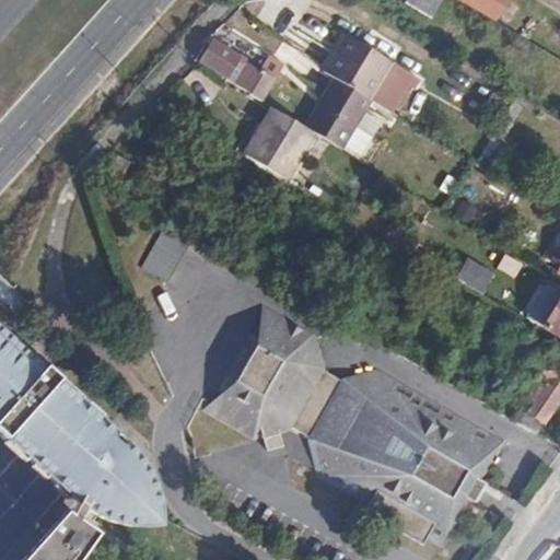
[(459,0),(408,0),(407,3),(446,27),(463,1),(459,0)]
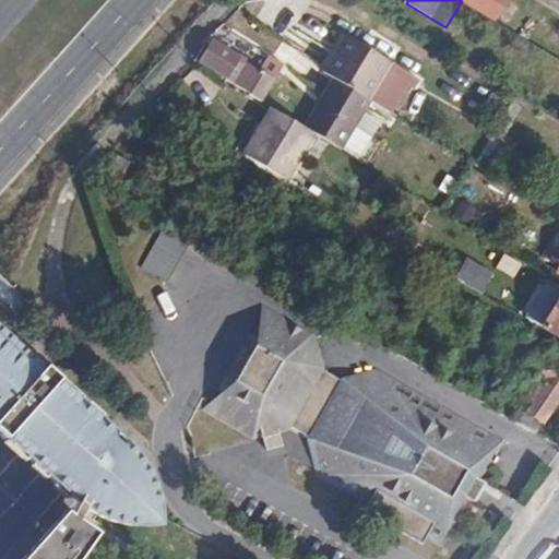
[(462,0),(477,9),(483,0),(462,0)]
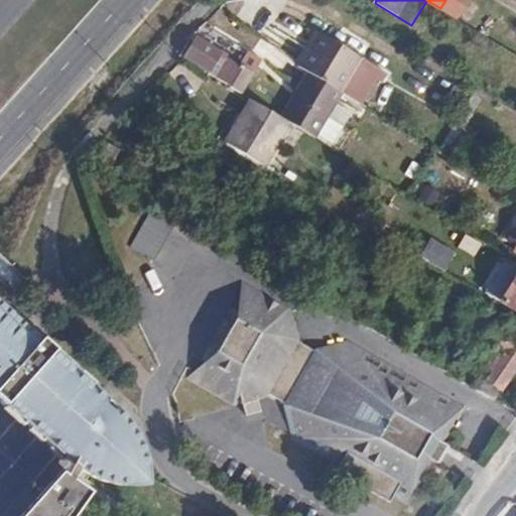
[(343,92),(365,58),(321,30),(299,66),(343,92)]
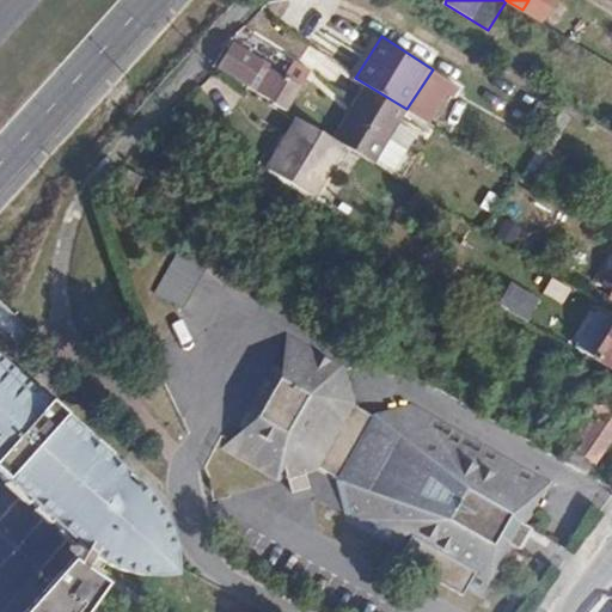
[(234,43),(219,67),(248,85),(258,66),(262,61),(234,43)]
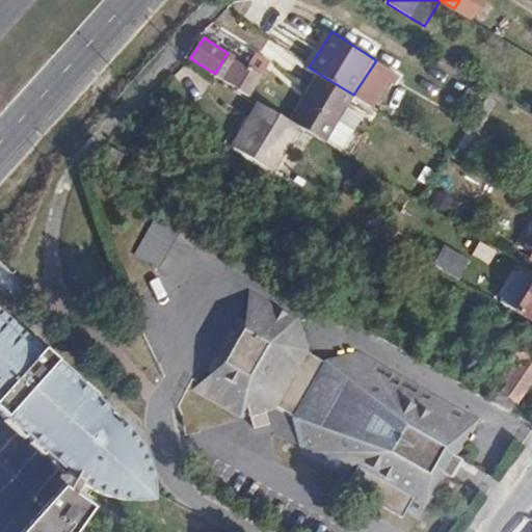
[(269,61),(259,55),(250,67),(238,58),(234,63),(223,79),(237,88),(248,95),(269,61)]
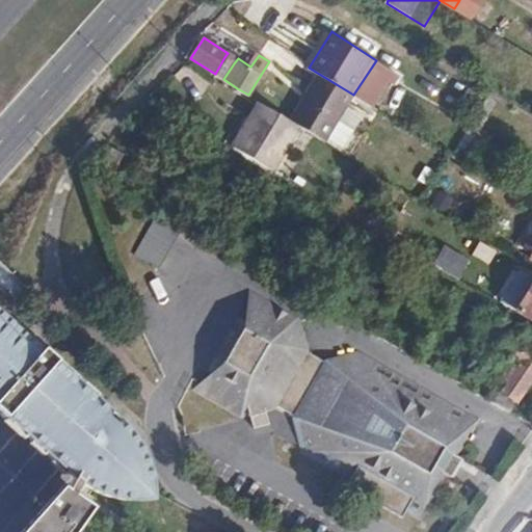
[(223,79),(234,63),(224,57),(215,74),(223,79)]
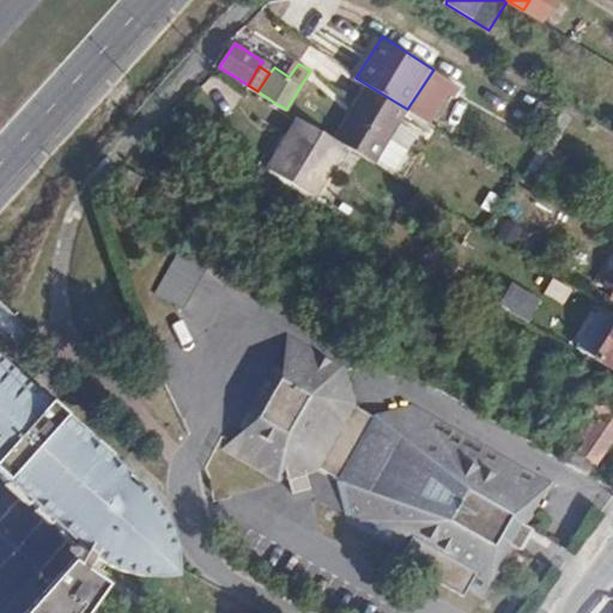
[(405,113),(407,109),(356,78),(353,80),(368,89),(405,113)]
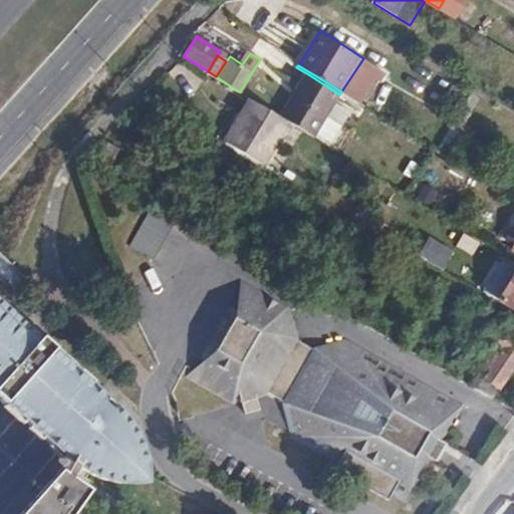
[(312,137),(339,94),(308,74),(281,117),(287,120),(312,137)]
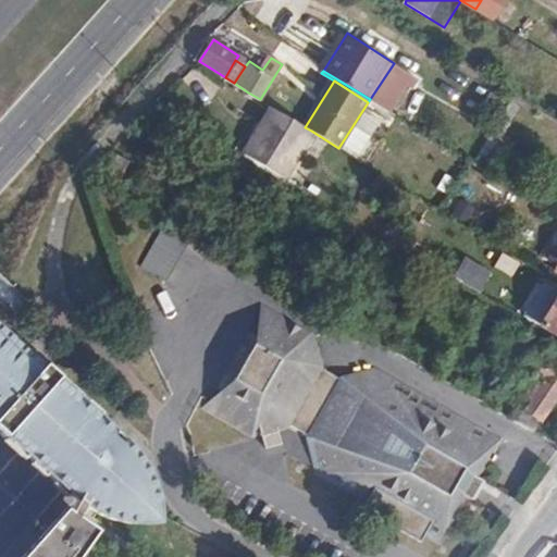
[(311,131),(305,127),(272,107),(242,156),(283,180),(311,131)]
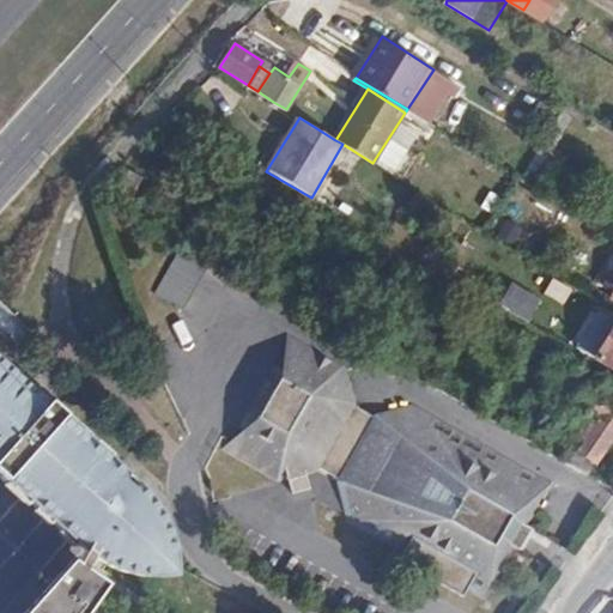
[(540,307),(513,289),(501,309),(529,326),(540,307)]
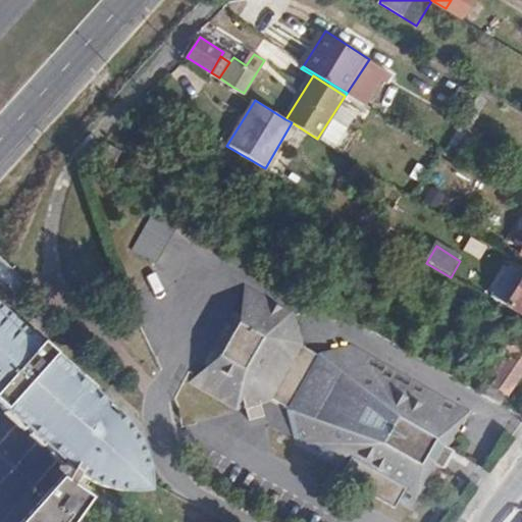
[(521,278),(507,305),(521,314),(521,278)]
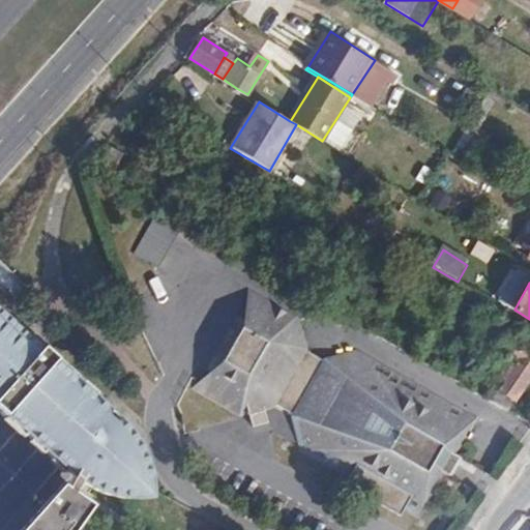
[(239,332),(260,297),(248,290),(239,332)]
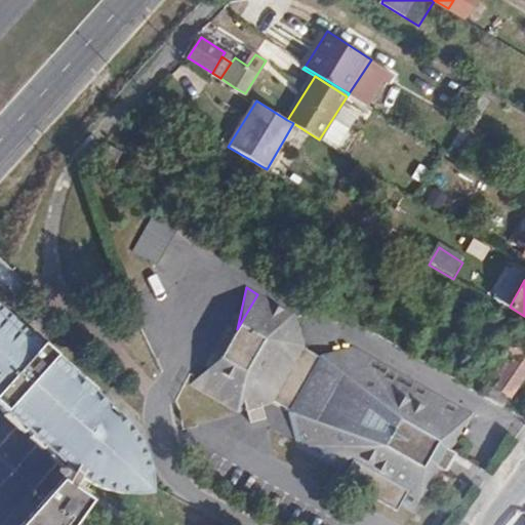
[(237,329),(220,358),(202,390),(238,411),(245,408),(248,413),(263,409),(260,404),(270,401),(288,410),(297,443),(414,511),(438,470),(443,473),(454,454),(449,451),(470,416),(353,349),(321,357),(301,346),(292,315),(257,294),(237,329)]
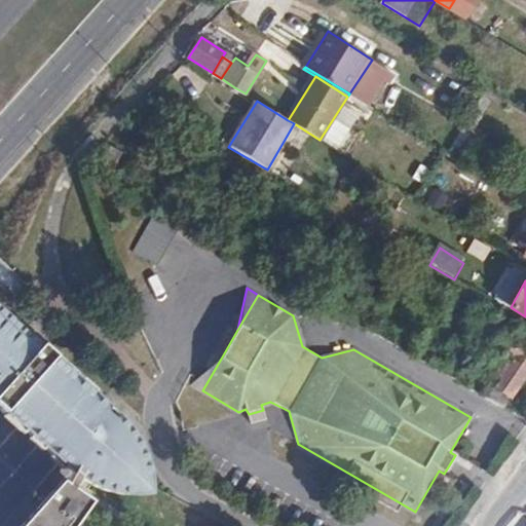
[(0,317),(0,412),(2,415),(4,413),(69,471),(88,487),(102,493),(120,496),(138,497),(140,497),(146,495),(146,483),(144,470),(140,457),(137,451),(122,426),(116,421),(48,361),(50,360),(32,343),(30,345),(0,317)]
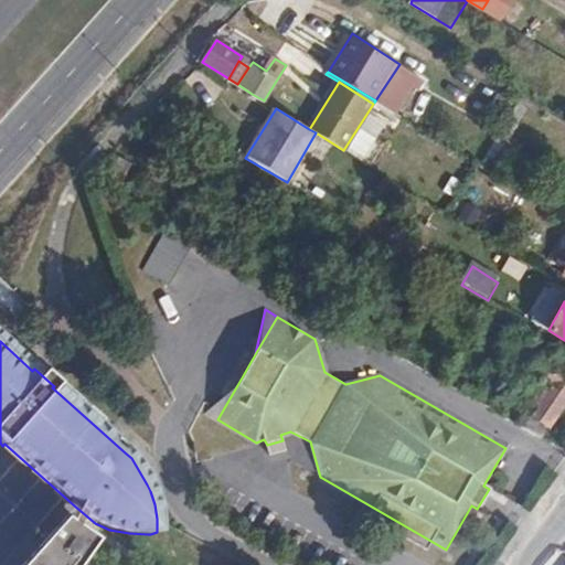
[(533,418),(552,429),(564,405),(564,355),(558,369),(541,359),(531,377),(551,388),(533,418)]
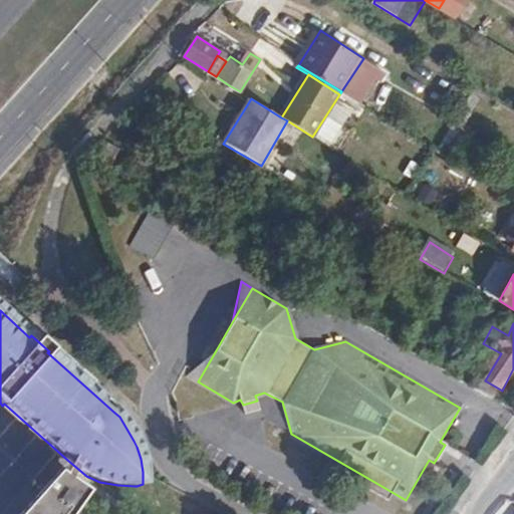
[(198,381),(216,350),(187,374),(198,381)]
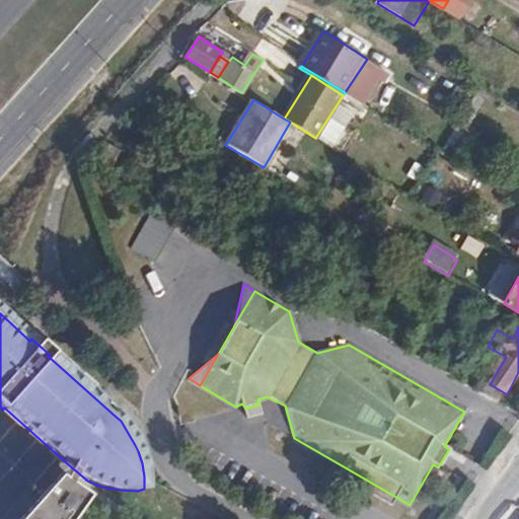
[(476,391),(501,404),(507,394),(490,384),(483,381),(476,391)]
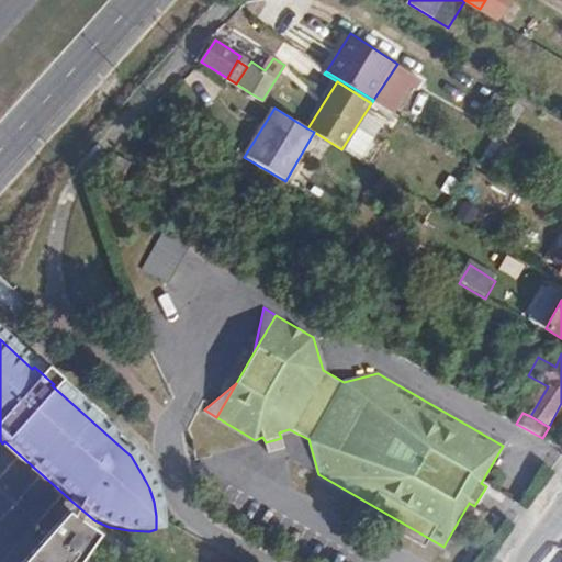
[(77,561),(93,539),(62,516),(20,561),(77,561)]
